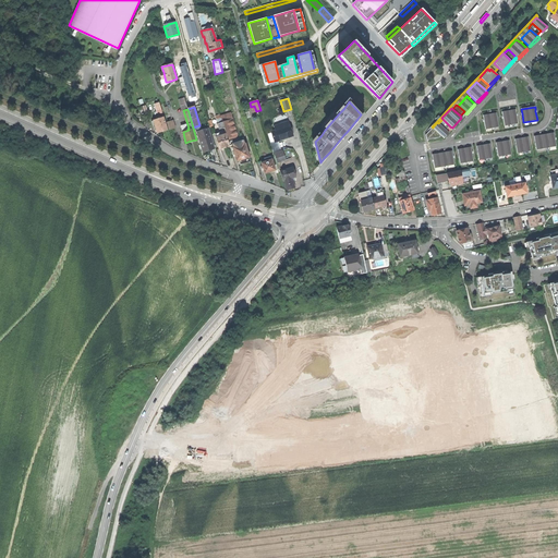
[(502,118),(505,125),(518,123),(517,114),(516,110),(502,112),(502,118)]
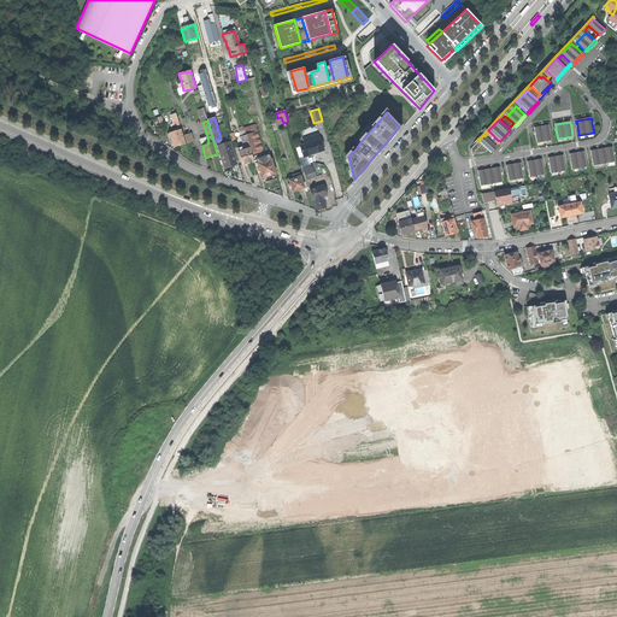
[(250,147),(250,148),(251,153),(263,150),(256,125),(244,128),(245,130),(248,141),(250,147)]
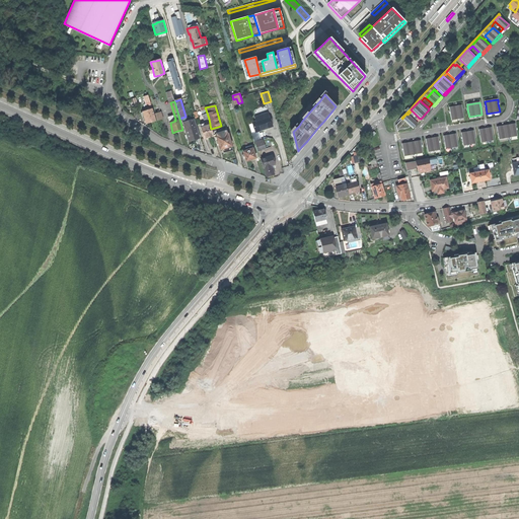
[(462,105),(449,107),(450,113),(452,121),(464,118),(462,110),(462,105)]
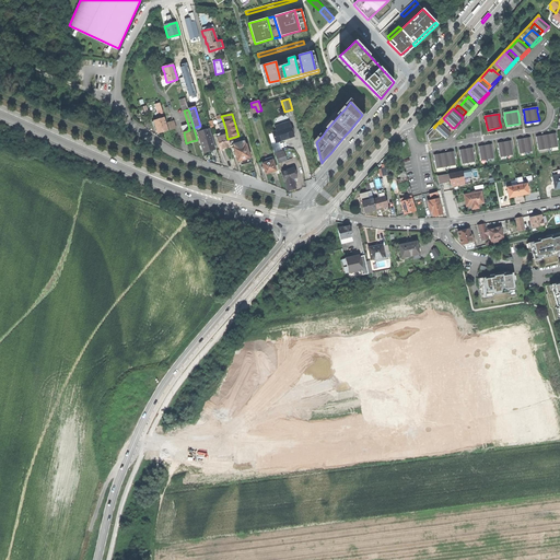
[(158,133),(168,130),(164,117),(158,119),(154,120),(154,121),(156,127),(158,133)]
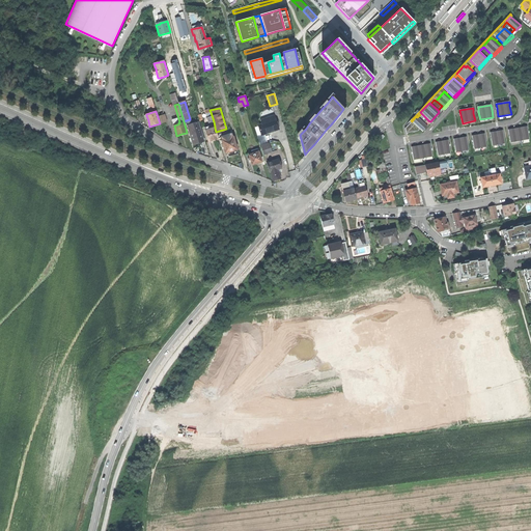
[(440,113),(439,112),(430,121),(431,122),(440,113)]
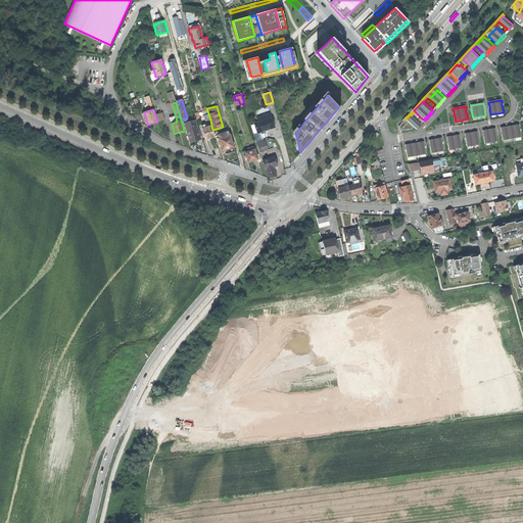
[(328,124),(337,113),(335,111),(326,123),(328,124)]
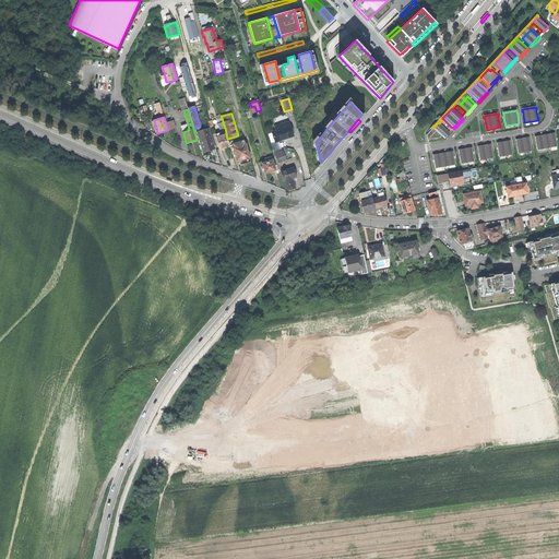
[(451,127),(443,119),(439,123),(447,130),(451,127)]
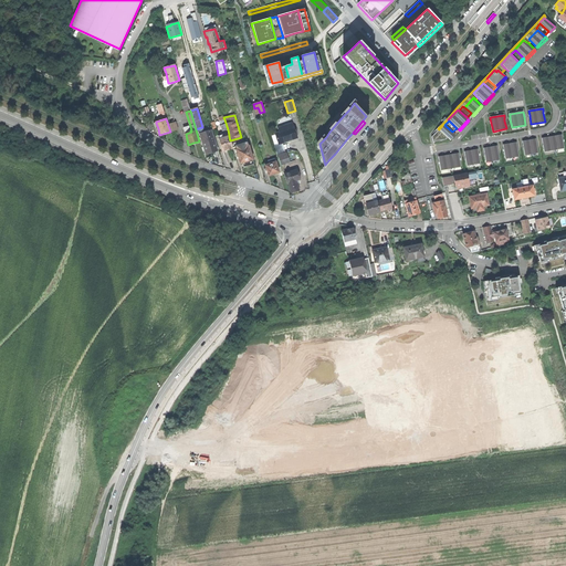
[(275,134),(279,144),(282,143),(297,138),(294,127),(293,127),(292,124),(279,128),(280,132),(275,134)]
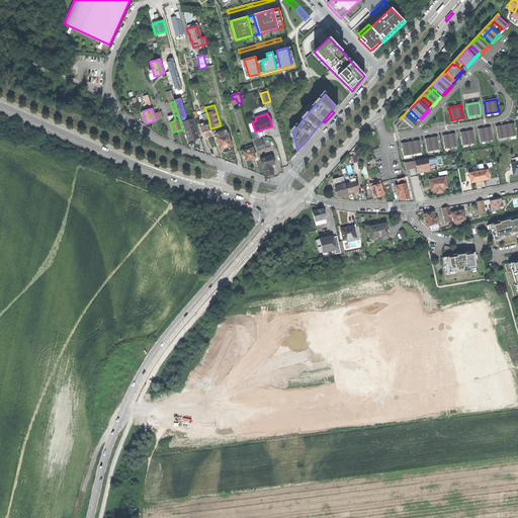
[(414,120),(407,114),(406,113),(402,118),(410,125),(411,127),(416,122),(414,120)]
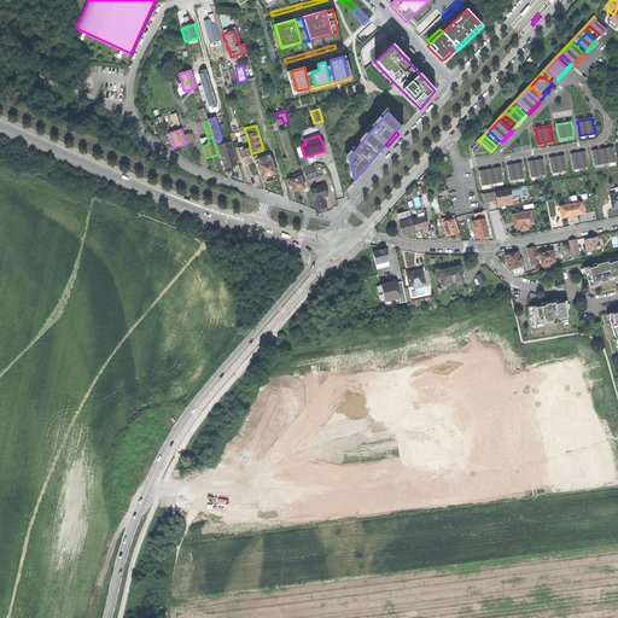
[(489,150),(479,141),(471,150),(473,155),(487,152),(489,150)]
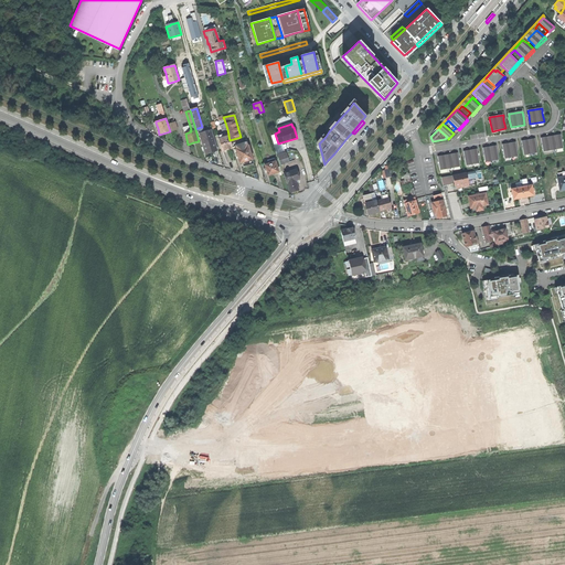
[(202,134),(200,135),(201,136),(205,153),(211,151),(216,150),(211,131),(202,134)]
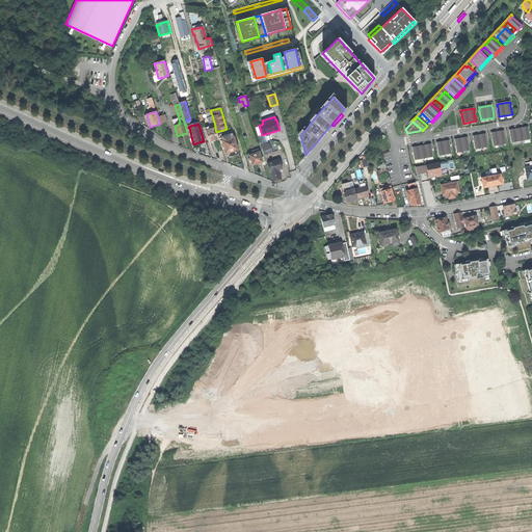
[(300,135),(307,129),(304,127),(297,135),(298,137),(300,135)]
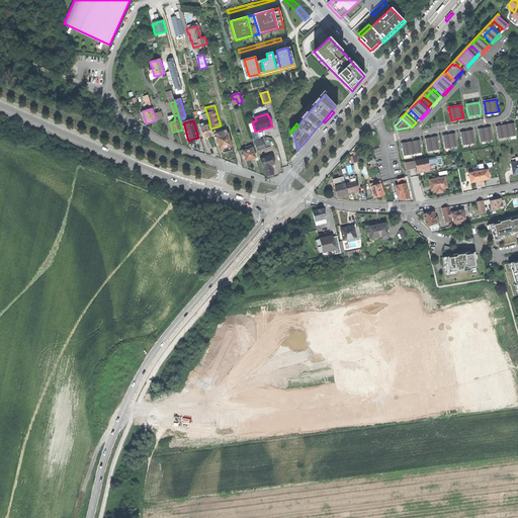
[(514,123),(496,126),(497,132),(498,139),(516,136),(515,128),(514,123)]
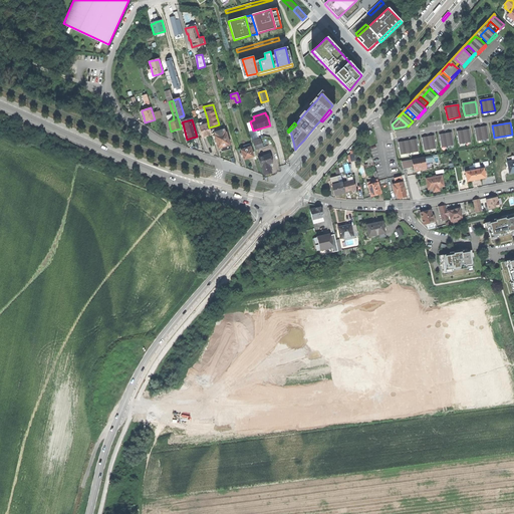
[(202,125),(199,126),(202,138),(207,136),(211,135),(209,127),(208,123),(202,125)]
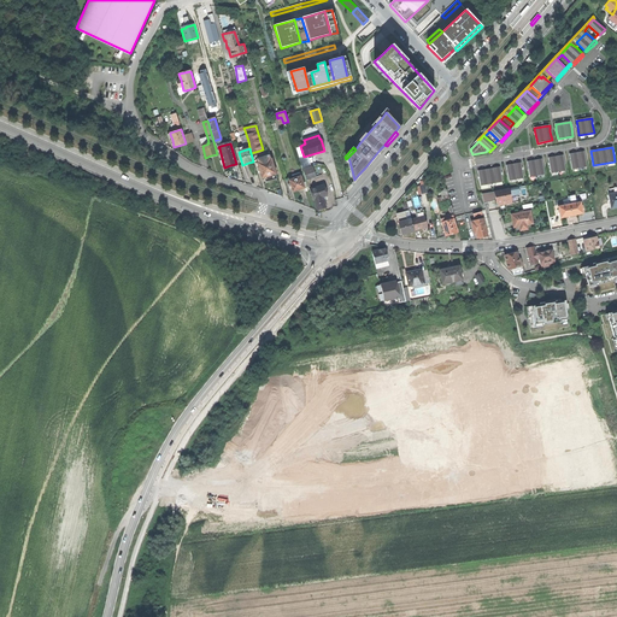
[(368,169),(382,152),(380,150),(365,168),(368,169)]
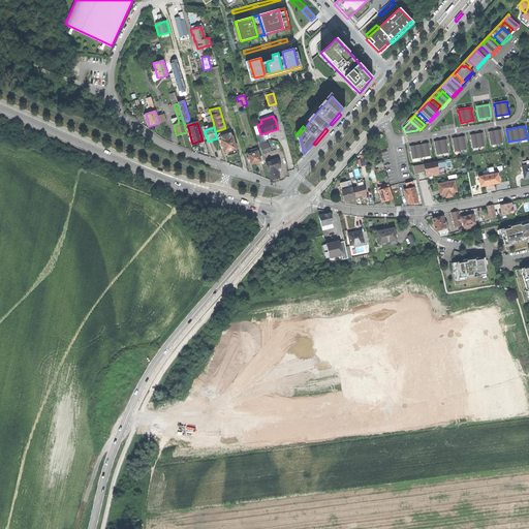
[(490,137),(491,146),(503,143),(502,135),(501,130),(498,130),(491,131),(489,132),(490,137)]
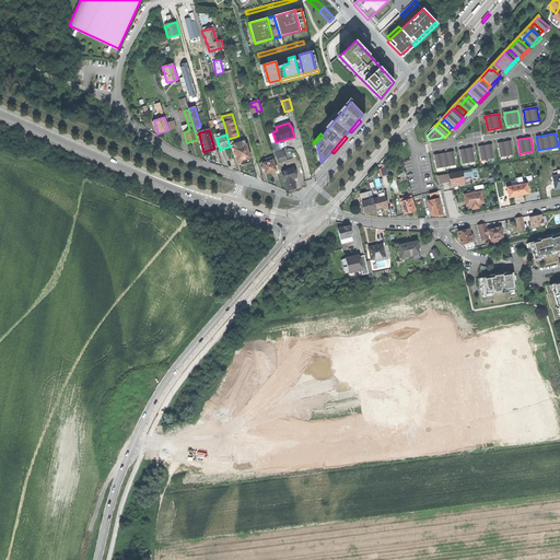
[(251,158),(245,141),(233,146),(235,153),(237,162),(240,161),(251,158)]
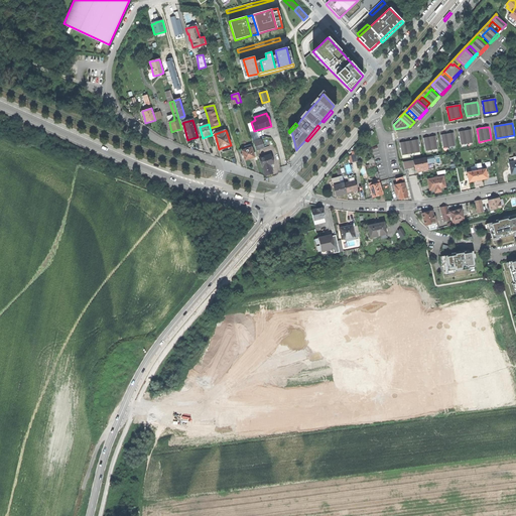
[(257,130),(254,131),(251,132),(253,140),(259,138),(257,130)]
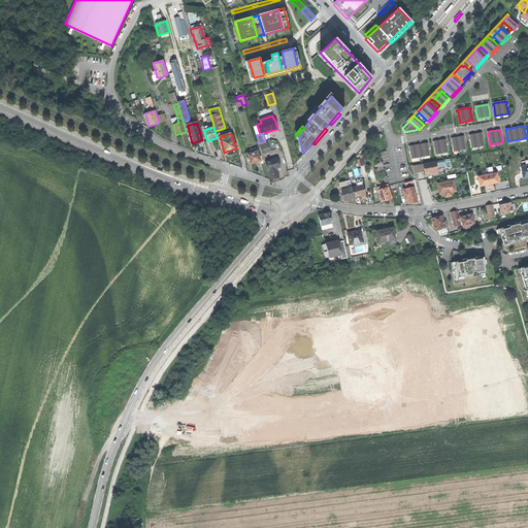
[(482,133),(469,135),(470,140),(471,149),(484,145),(483,138),(482,133)]
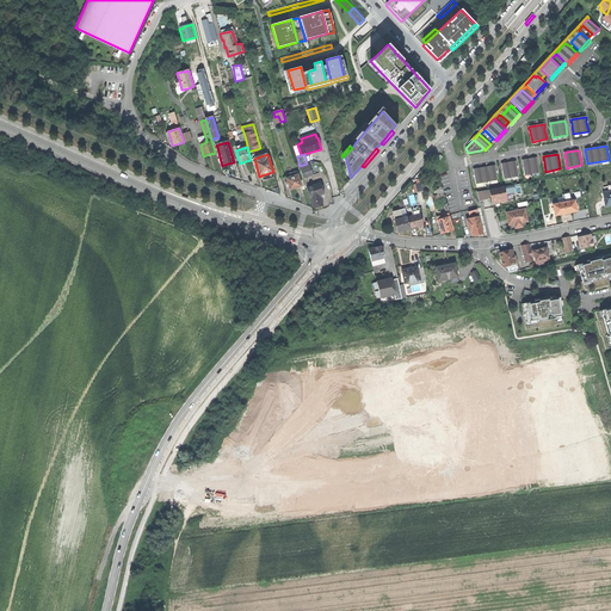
[(343,158),(350,185),(357,176),(355,173),(351,178),(345,155),(343,158)]
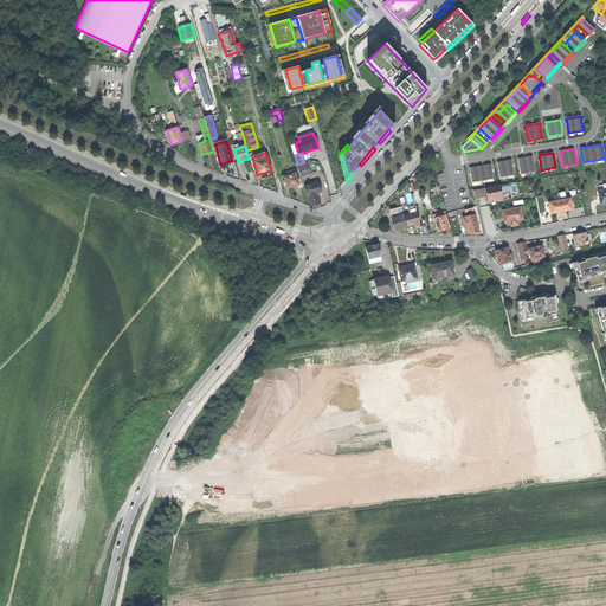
[(520,166),(521,174),(535,172),(534,163),(533,156),(519,159),(520,166)]
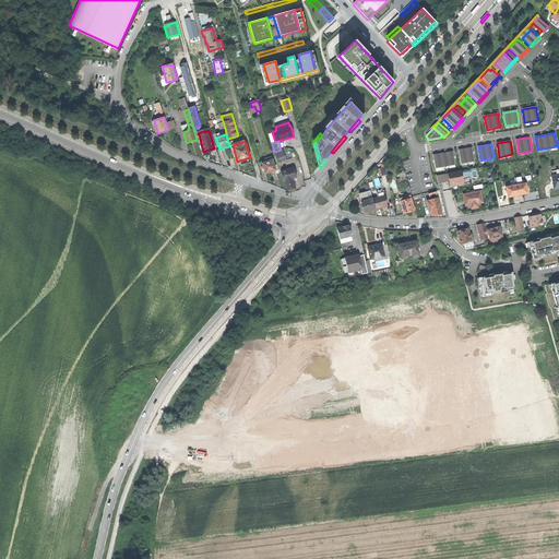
[(472,147),(459,150),(460,155),(461,164),(474,162),(473,153),(472,147)]
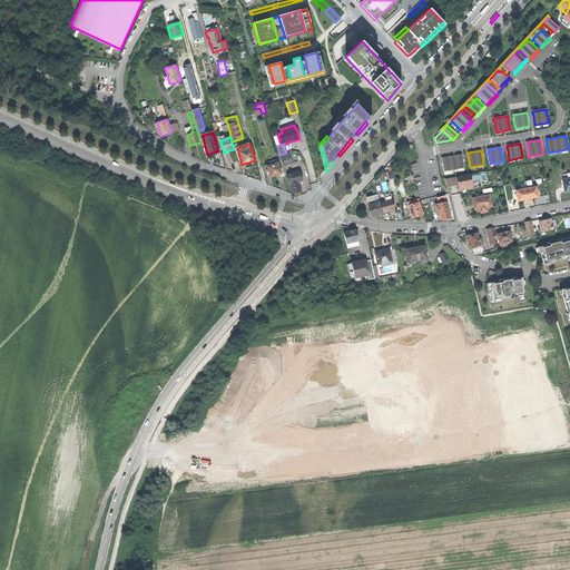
[(284,166),(293,164),(290,155),(287,156),(281,158),(284,166)]
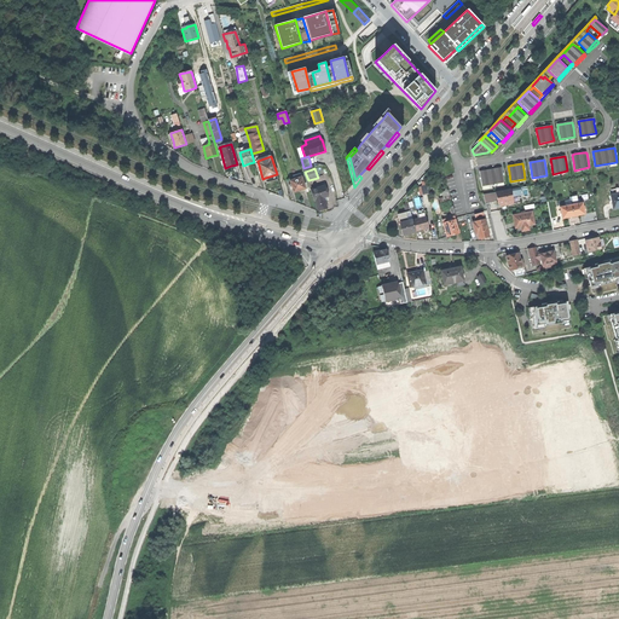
[(481,178),(482,186),(504,183),(503,174),(502,168),(480,172),(481,178)]
